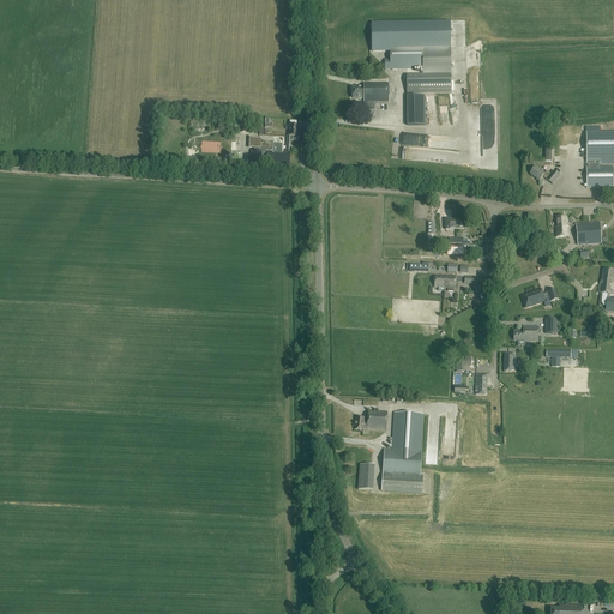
[(423,74),(451,74),(450,23),(372,24),(372,52),(373,52),(373,48),(390,48),(390,60),(385,60),(385,70),(390,70),(423,68),(423,74)]
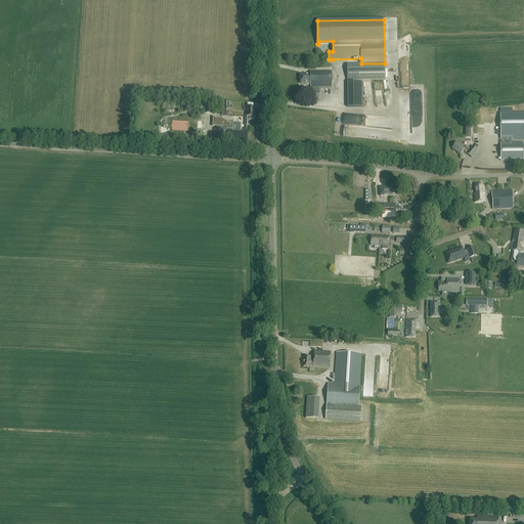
[(386,80),(386,69),(348,70),(349,81),(386,80)]
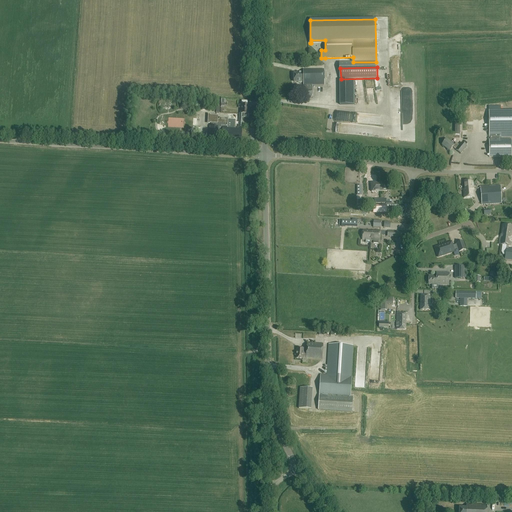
[(312,70),(312,85),(324,85),(324,69),(312,70)]
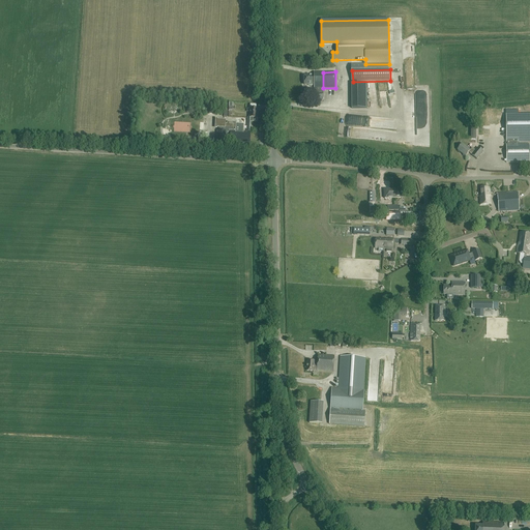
[(323,99),(323,88),(323,72),(314,72),(314,76),(304,76),(304,85),(311,85),(311,86),(314,86),(314,88),(315,88),(315,99),(323,99)]
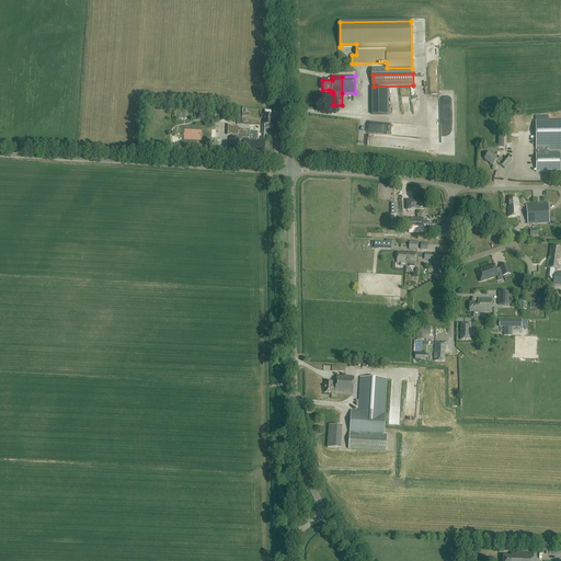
[(371,88),(373,115),(388,115),(388,88),(371,88)]
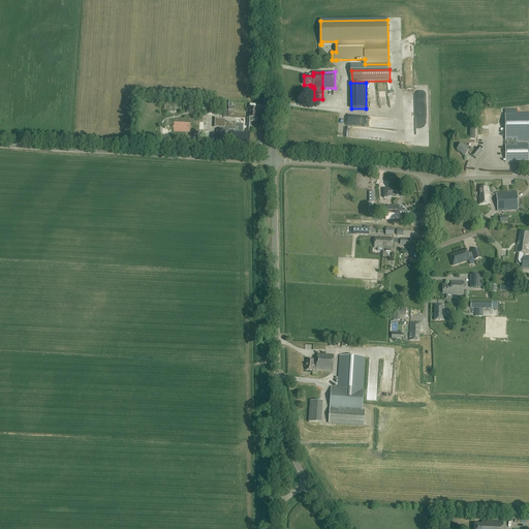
[(247,122),(250,122),(250,118),(251,118),(251,122),(256,122),(256,118),(257,109),(249,109),(247,109),(246,112),(249,112),(249,118),(247,117),(247,122)]
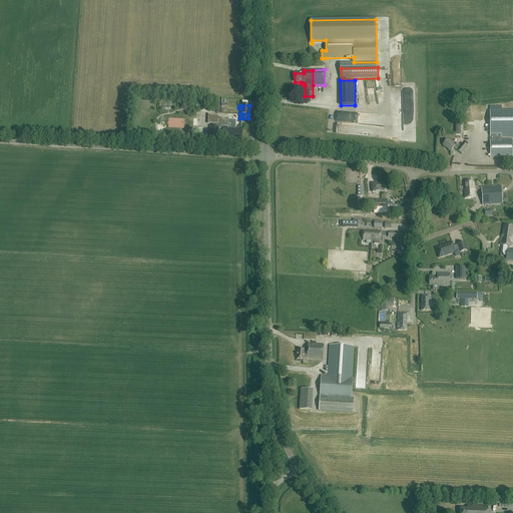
[(512,111),(490,111),(490,137),(491,137),(491,139),(490,139),(490,157),(512,157),(512,153),(512,143),(512,144),(512,139),(501,139),(501,137),(512,137),(512,111)]
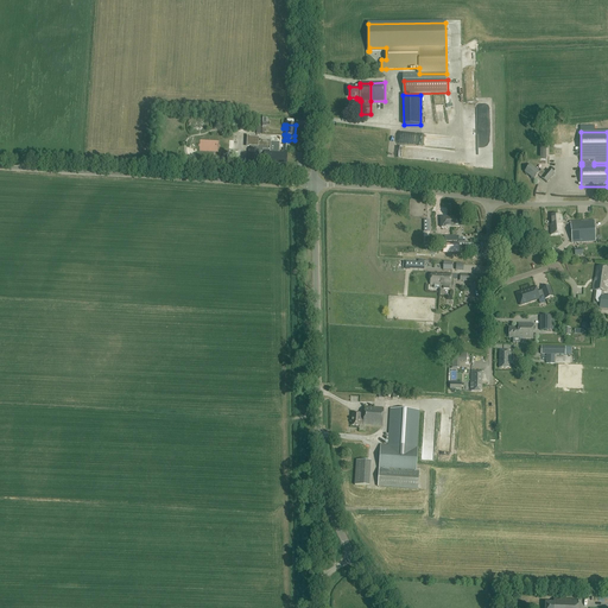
[(429,146),(430,137),(413,135),(412,138),(406,138),(406,135),(405,134),(404,144),(429,146)]
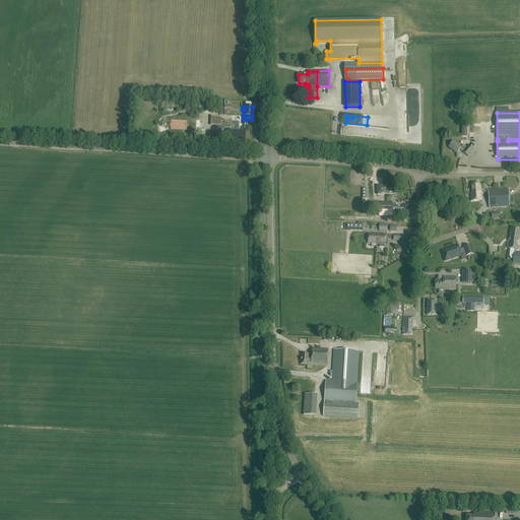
[(246,120),(243,120),(242,130),(239,129),(239,123),(221,122),(221,118),(212,117),(211,125),(214,126),(214,129),(213,128),(212,138),(221,139),(221,138),(225,138),(225,139),(245,140),(246,120)]
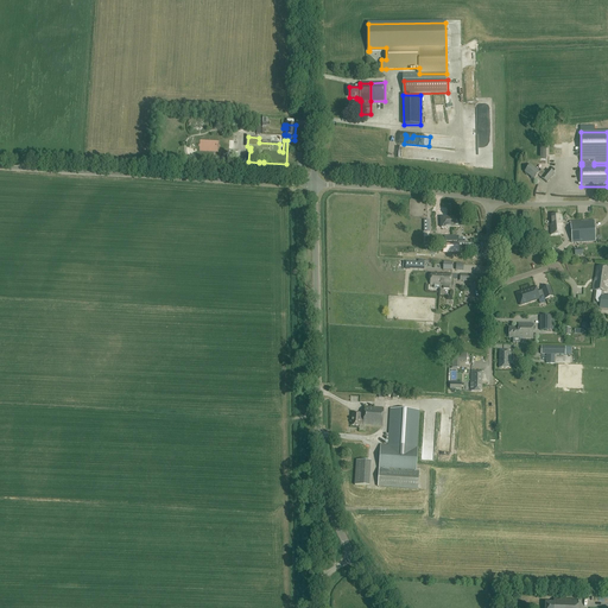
[(477,168),(480,151),(456,147),(455,152),(411,146),(411,150),(406,149),(407,146),(399,145),(398,150),(394,149),(393,153),(391,153),(391,156),(397,157),(398,151),(401,151),(407,151),(407,157),(455,164),(477,168)]
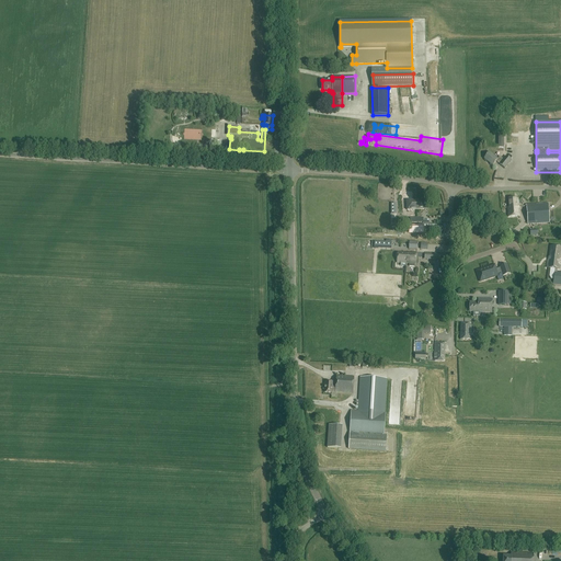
[(497,159),(489,152),(484,159),(492,165),(496,161),(504,169),(511,161),(506,157),(503,159),(500,157),(497,159)]
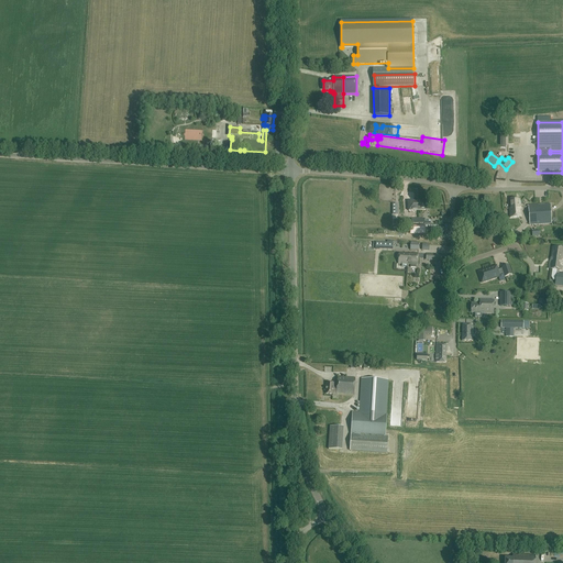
[(510,199),(510,208),(520,208),(520,199),(510,199)]
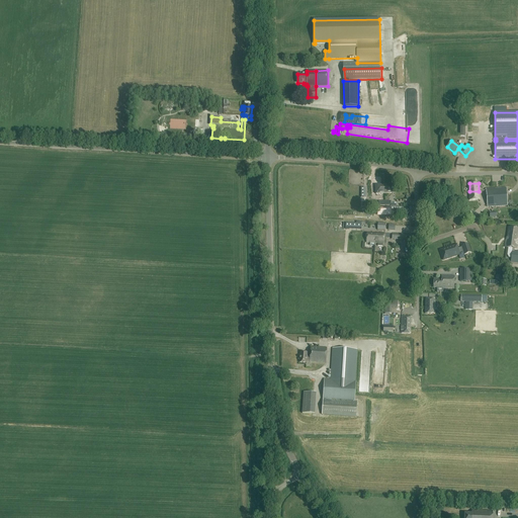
[(385,193),(385,185),(375,186),(375,194),(384,194),(384,193),(385,193)]
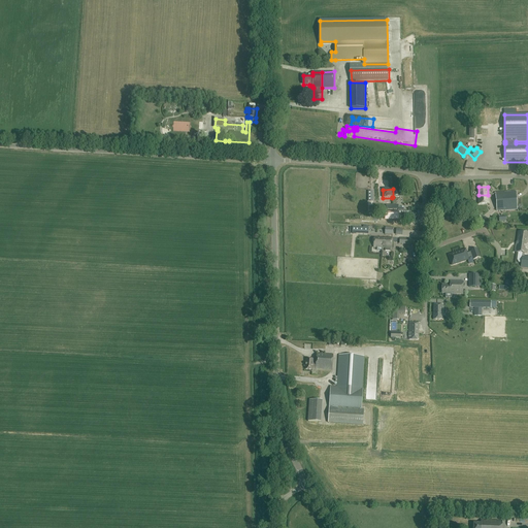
[(518,210),(516,192),(495,193),(496,211),(518,210)]
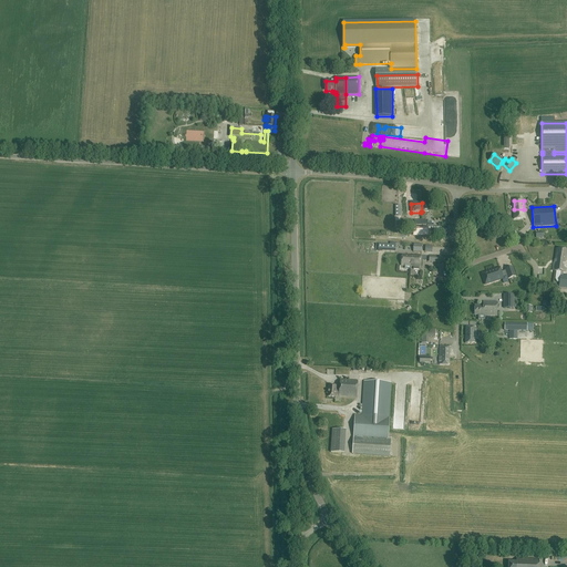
[(525,218),(524,209),(514,209),(514,210),(513,210),(513,219),(525,218)]
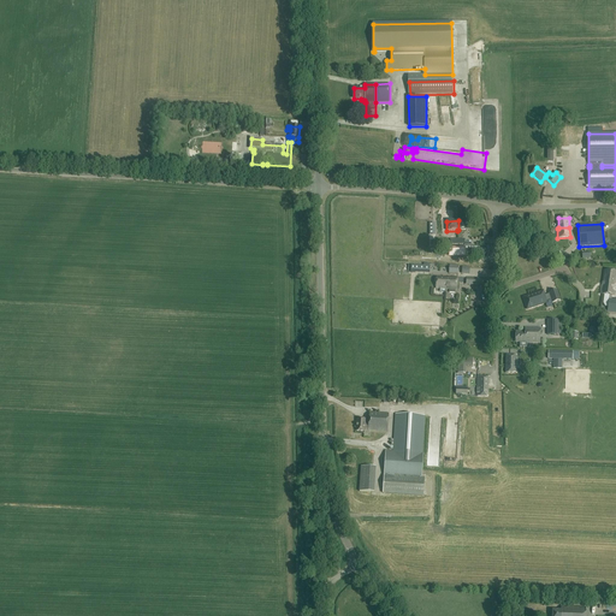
[(615,274),(615,272),(605,271),(603,286),(602,286),(600,295),(609,296),(608,313),(615,313),(615,298),(611,298),(612,296),(614,296),(615,285),(615,274)]
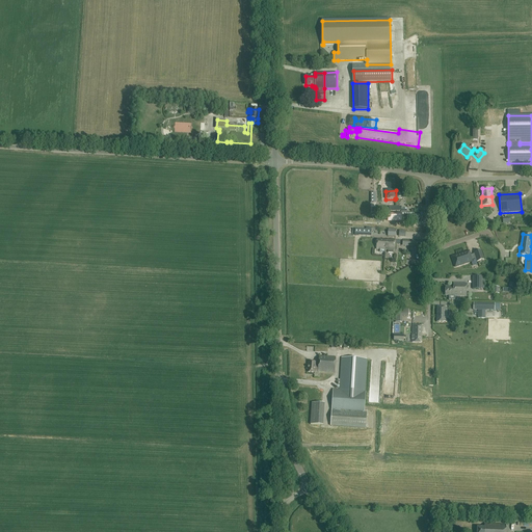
[(391,239),(391,241),(391,244),(389,244),(389,246),(386,246),(384,249),(389,250),(388,253),(393,254),(394,250),(395,250),(395,244),(400,245),(400,241),(395,240),(391,239)]
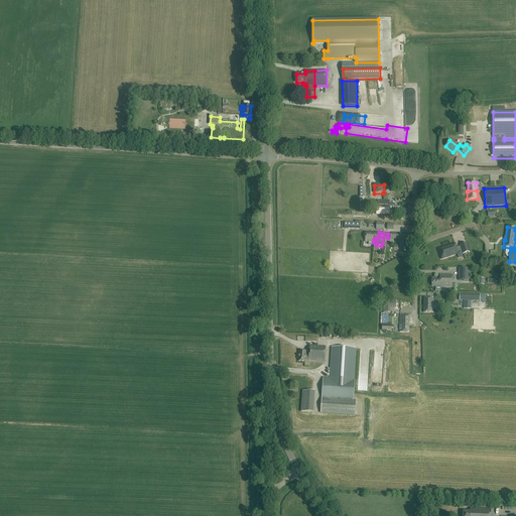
[(365,242),(373,242),(374,239),(377,239),(377,237),(379,237),(379,234),(366,233),(365,242)]
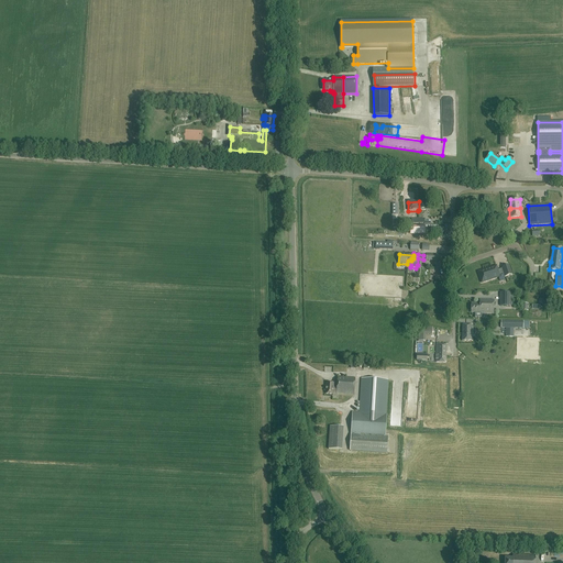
[(511,274),(509,266),(501,268),(501,269),(498,271),(496,266),(490,268),(490,269),(484,272),(484,271),(478,272),(482,283),(500,277),(499,276),(504,275),(505,277),(511,274)]
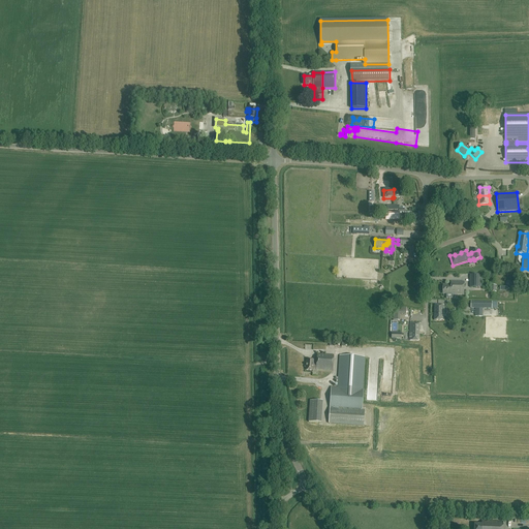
[(470,275),(470,288),(479,288),(479,275),(470,275)]
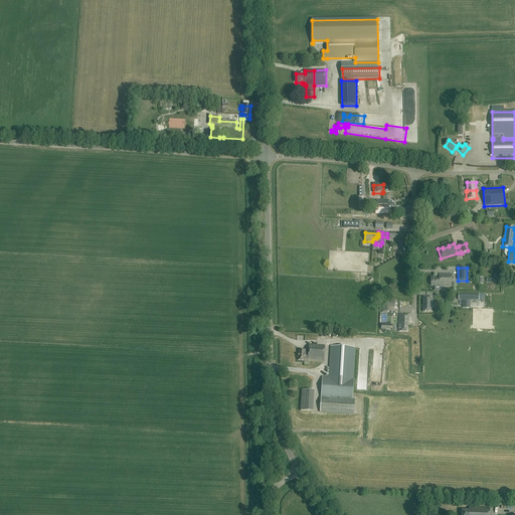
[(452,275),(439,275),(439,278),(432,278),(432,287),(439,287),(452,287),(452,275)]
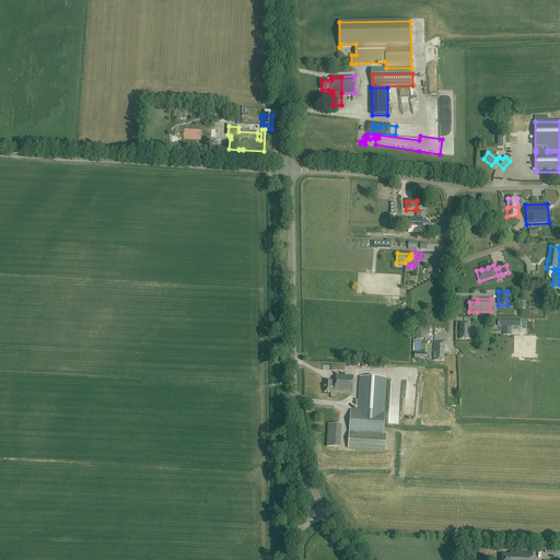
[(498,319),(498,327),(521,328),(521,319),(498,319)]
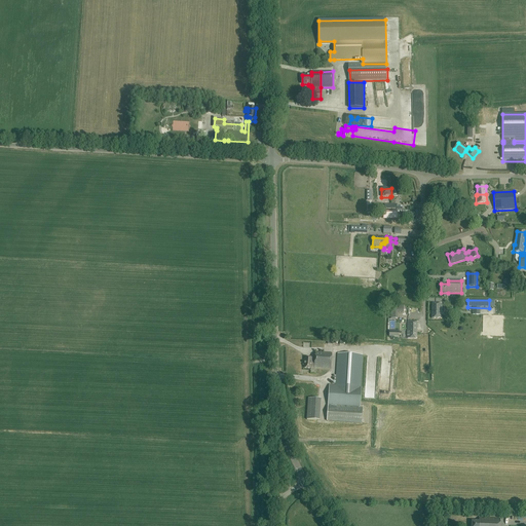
[(442,318),(442,303),(431,303),(431,318),(442,318)]
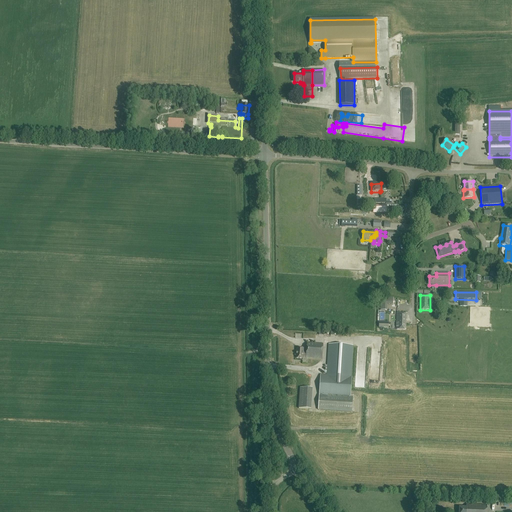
[(407,314),(397,313),(397,329),(406,329),(406,320),(407,320),(407,314)]
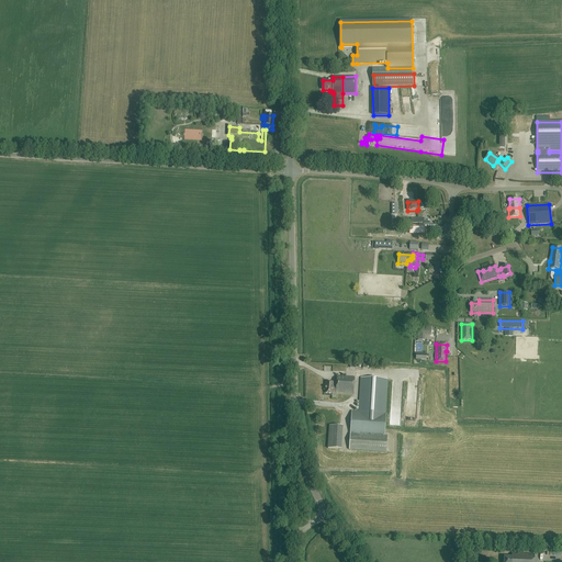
[(355,377),(336,375),(336,386),(333,386),(333,383),(325,382),(325,394),(333,394),(333,392),(336,392),(336,393),(353,393),(355,377)]
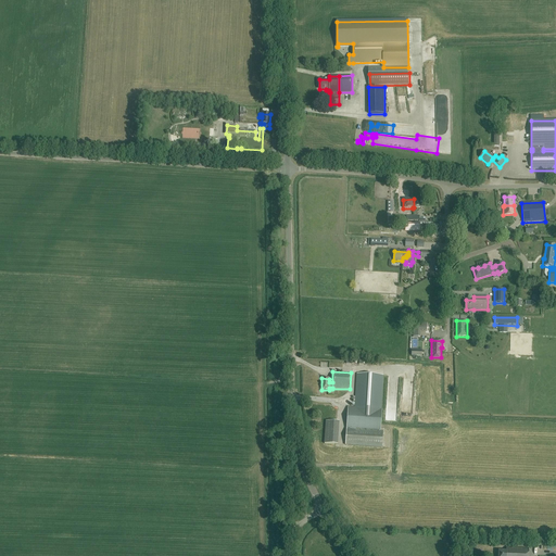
[(383,376),(357,374),(355,407),(381,409),(383,376)]
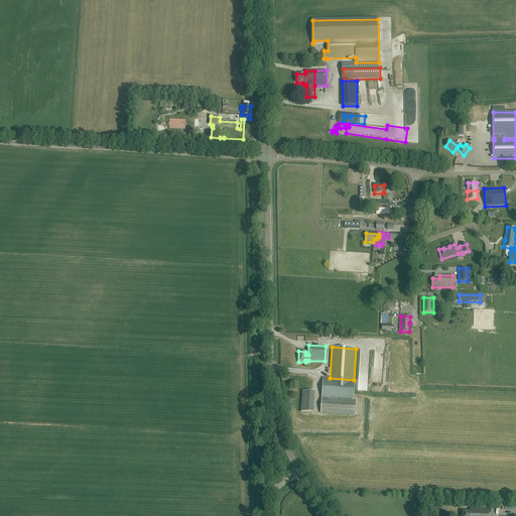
[(354,380),(330,378),(330,379),(323,378),(321,398),(353,400),(354,380)]
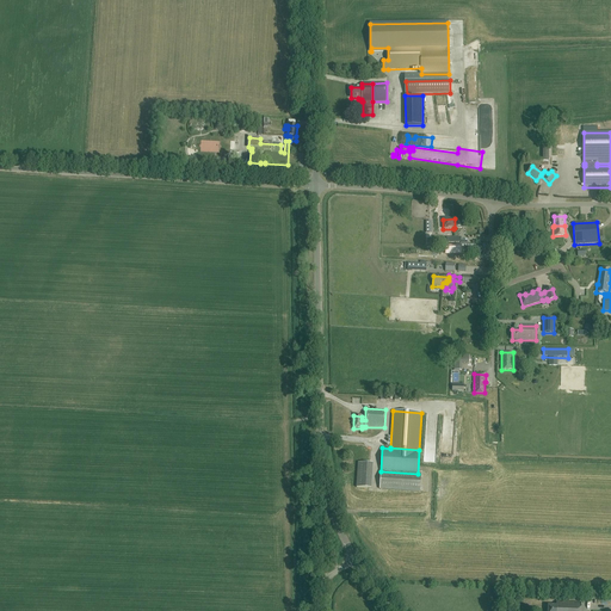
[(369,463),(358,462),(356,487),(366,488),(369,463)]
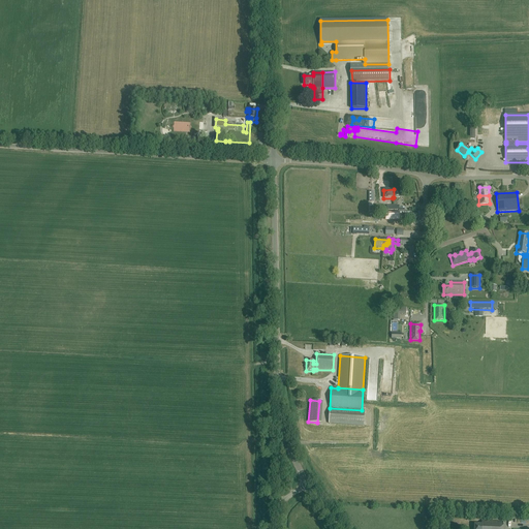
[(362,410),(330,408),(329,424),(363,426),(364,410),(362,410)]
